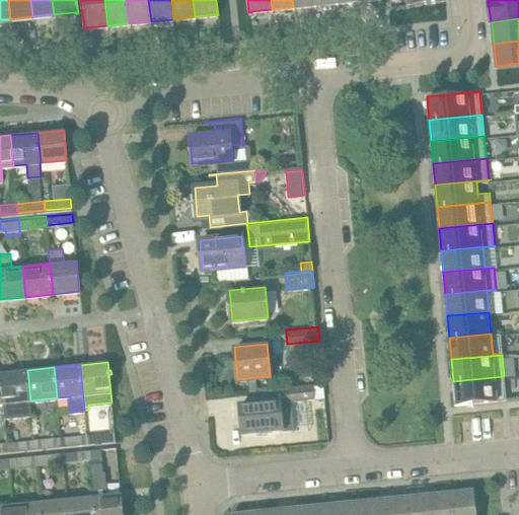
[(30,400),(27,370),(0,372),(3,402),(5,417),(31,415),(30,400)]
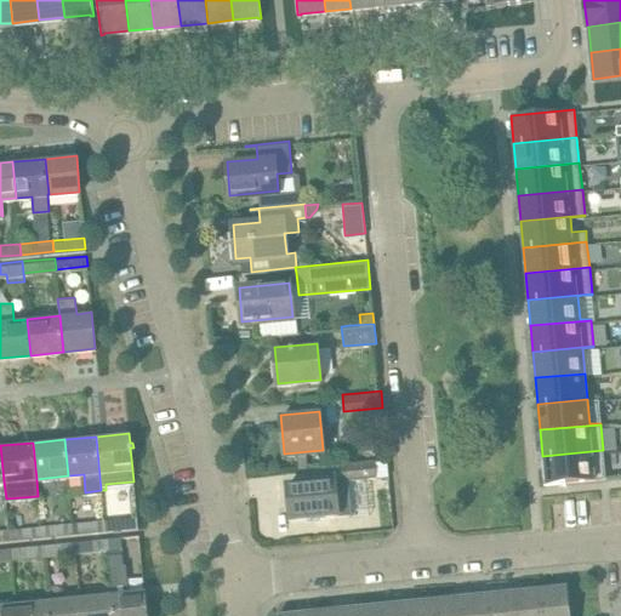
[(605,478),(603,450),(542,456),(546,483),(605,478)]
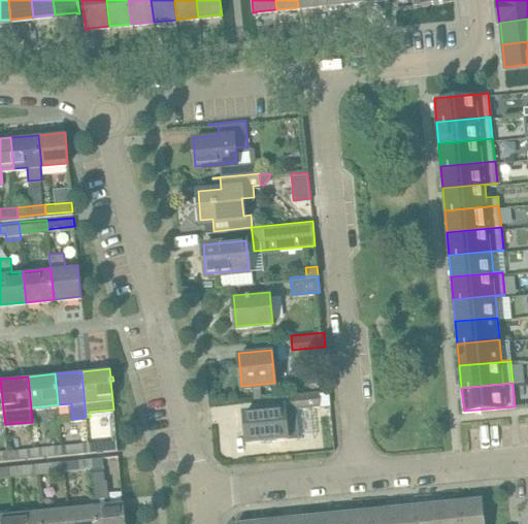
[(244,411),(246,439),(261,437),(261,439),(287,437),(284,407),(320,404),(319,391),(273,395),(274,407),(244,411)]
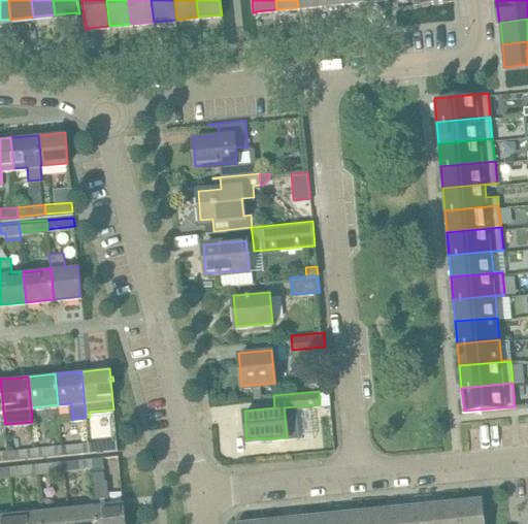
[(117,437),(89,440),(90,450),(118,448),(117,437)]
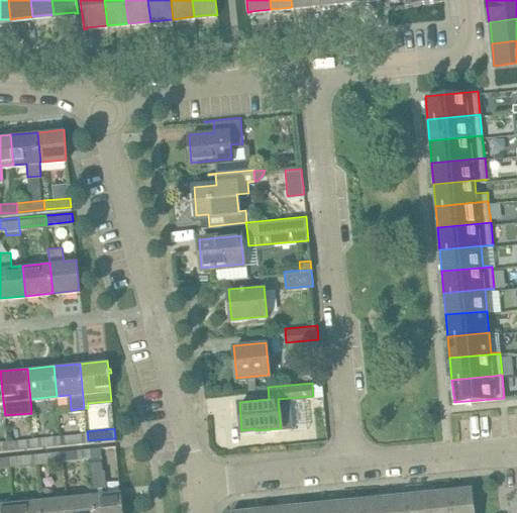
[(88,440),(87,431),(61,434),(61,443),(88,440)]
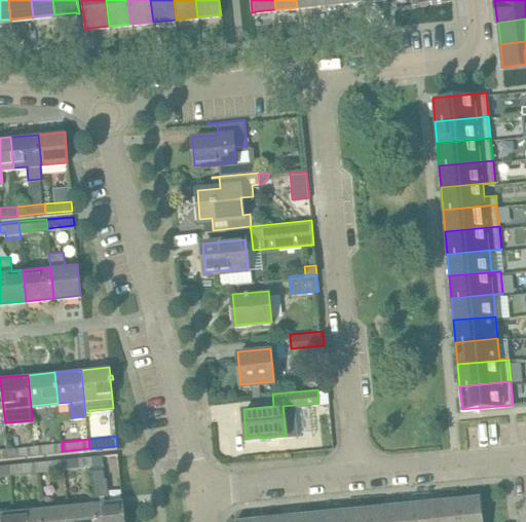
[(62,451),(62,442),(35,444),(36,453),(62,451)]
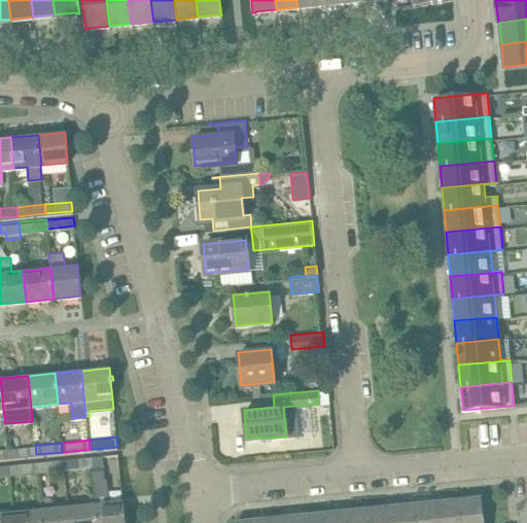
[(35,445),(7,448),(8,457),(36,454),(35,445)]
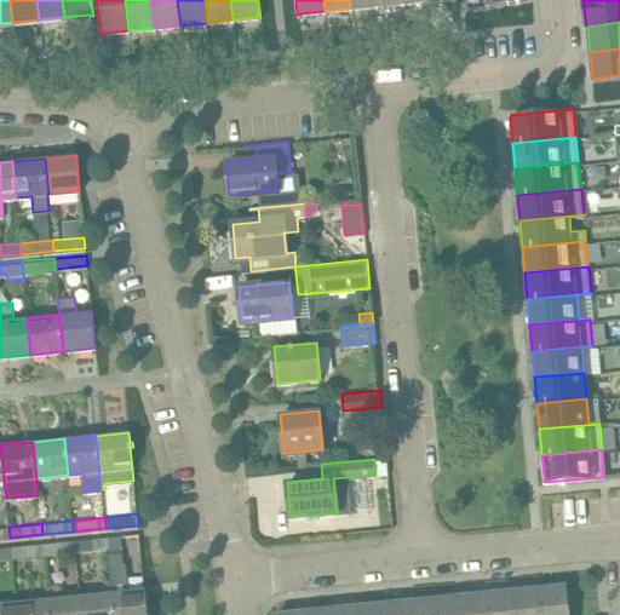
[(9,527),(0,527),(0,538),(10,538),(9,527)]
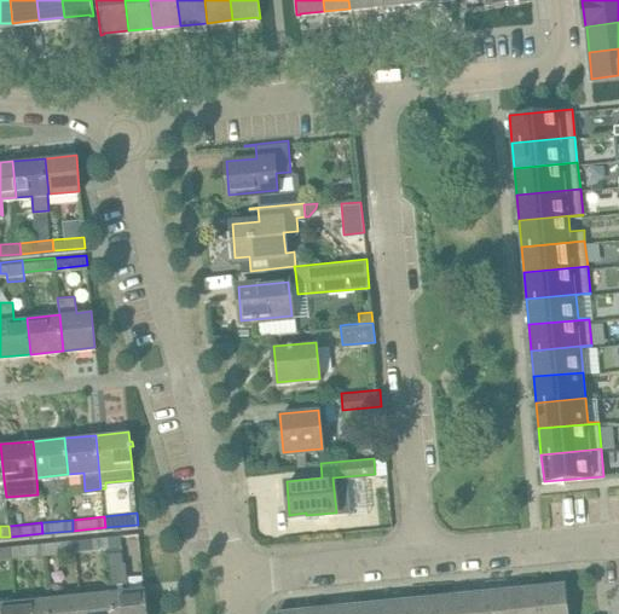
[(122,532),(105,533),(106,545),(123,544),(122,532)]
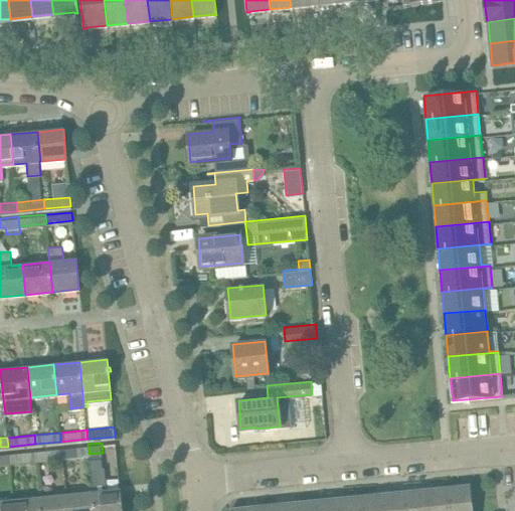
[(89,454),(88,444),(61,447),(62,457),(82,455),(89,454)]
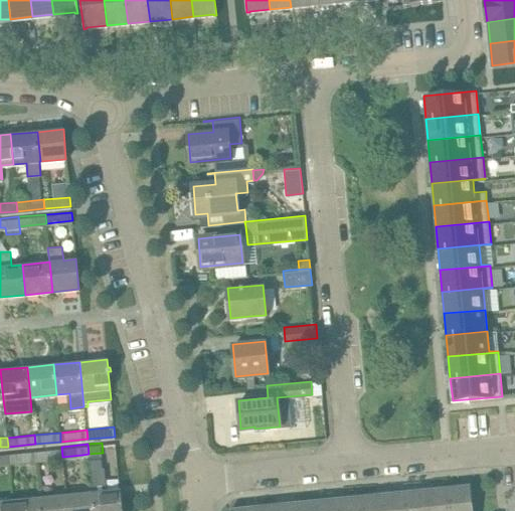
[(62,457),(61,447),(35,450),(36,460),(62,457)]
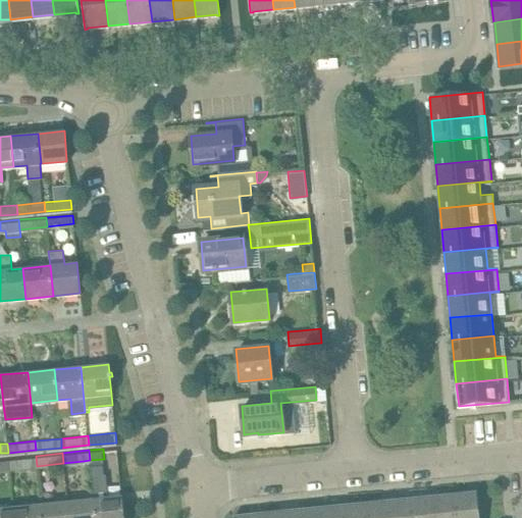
[(36,456),(9,458),(10,468),(37,466),(36,456)]
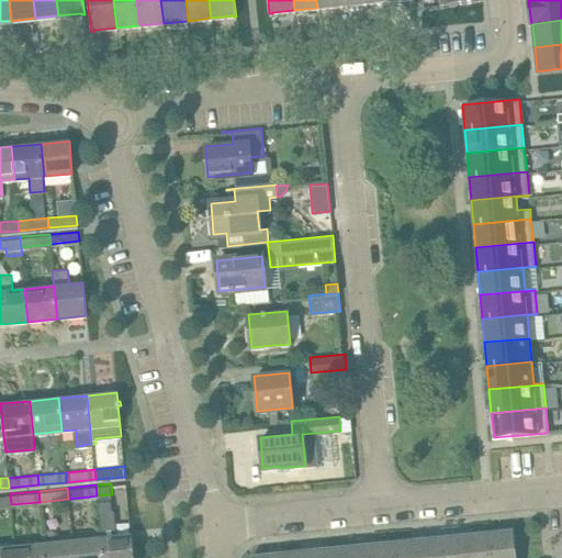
[(0,505),(11,504),(10,493),(0,494),(0,505)]
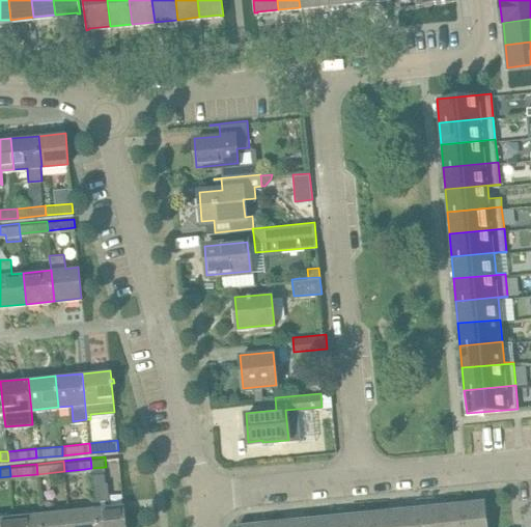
[(85,469),(89,508),(68,510),(70,526),(96,526),(92,474),(91,468),(85,469)]
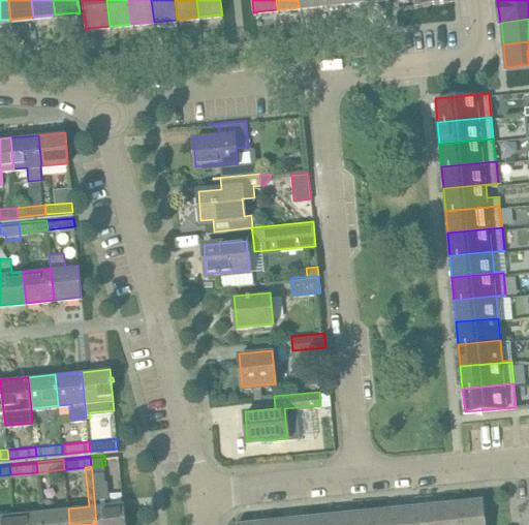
[(103,470),(92,472),(96,524),(125,524),(123,502),(110,504),(106,480),(104,480),(103,470)]
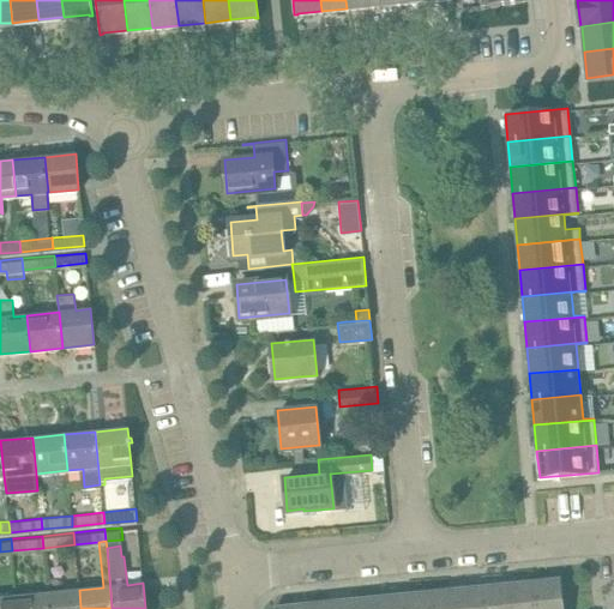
[(534,580),(535,608),(564,608),(560,577),(558,577),(558,578),(534,580)]
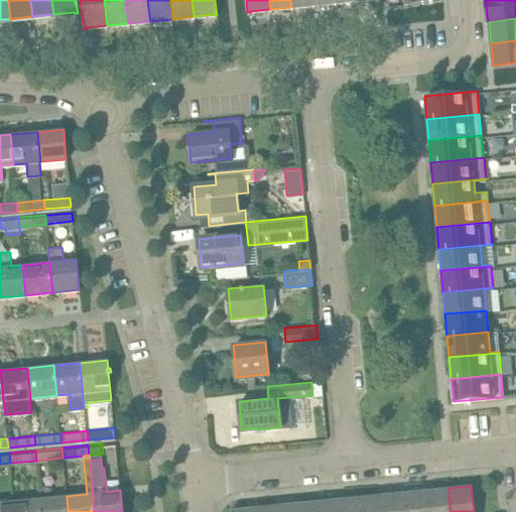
[(449,511),(448,488),(426,490),(428,511),(449,511)]
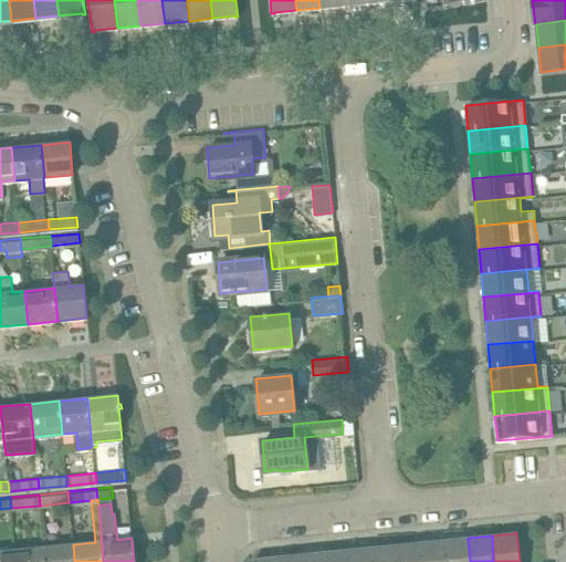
[(470,561),(468,538),(444,540),(446,561),(470,561)]
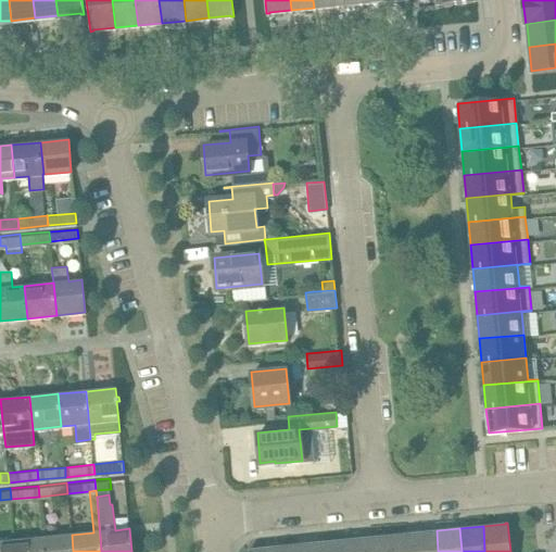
[(438,551),(437,530),(413,534),(414,551),(438,551)]
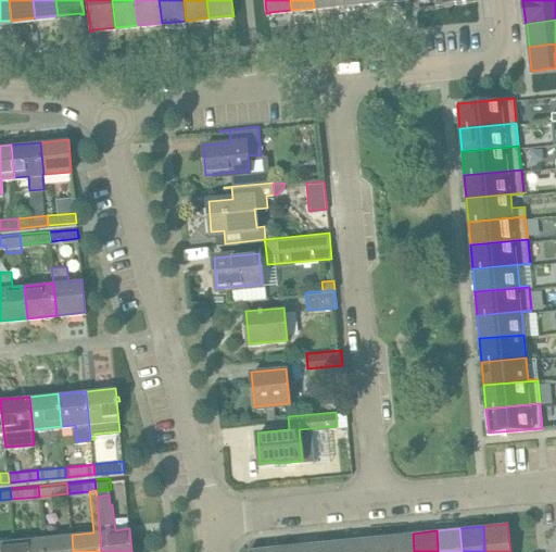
[(414,551),(413,534),(390,536),(391,551),(414,551)]
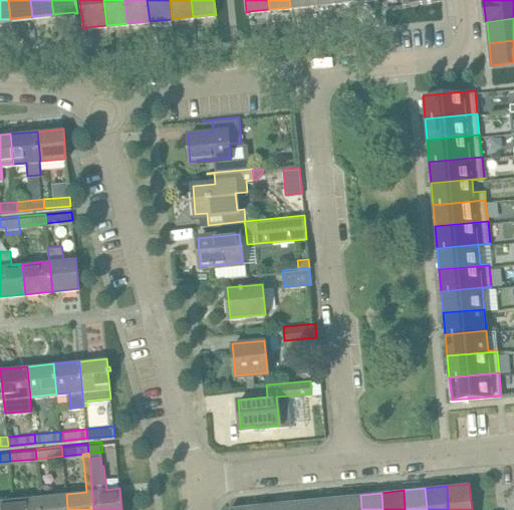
[(67,509),(66,494),(40,496),(41,509),(67,509)]
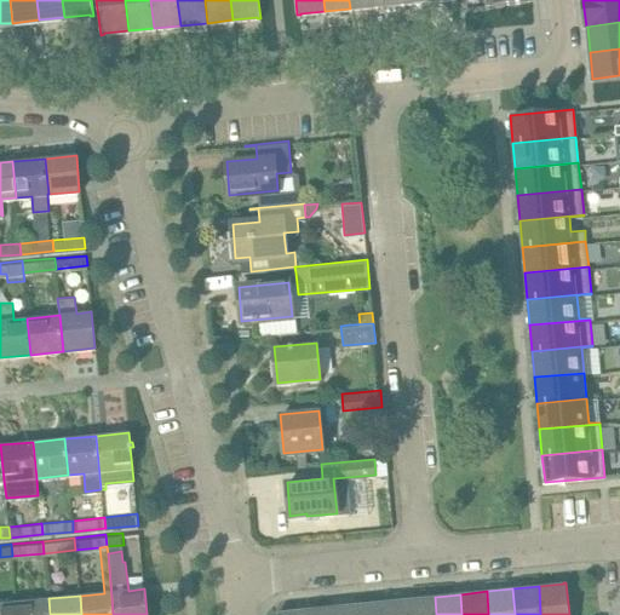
[(436,614),(435,597),(408,599),(409,614),(436,614)]
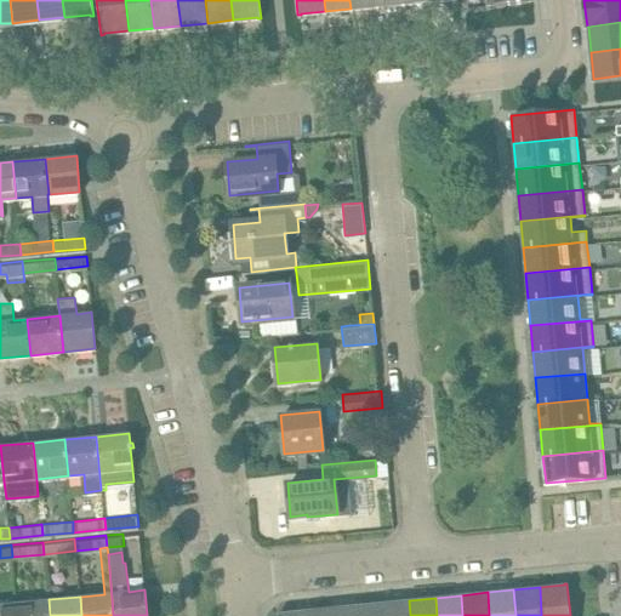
[(50,615),(49,599),(16,603),(17,615),(50,615)]
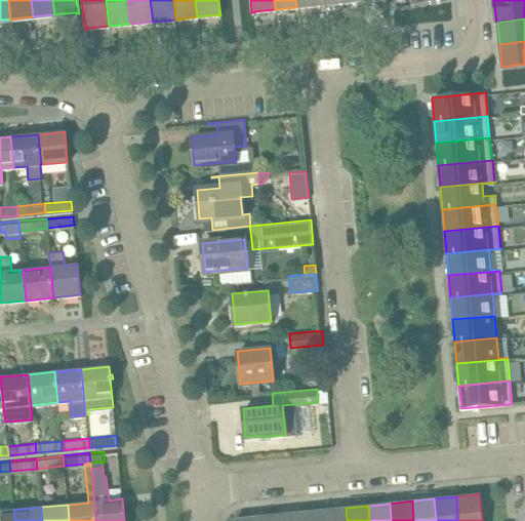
[(347,520),(346,508),(324,510),(324,520),(347,520)]
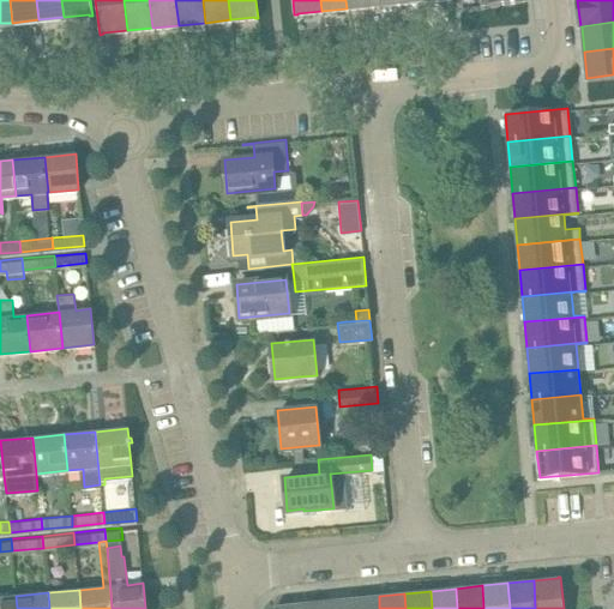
[(0,608),(17,608),(16,596),(0,597),(0,608)]
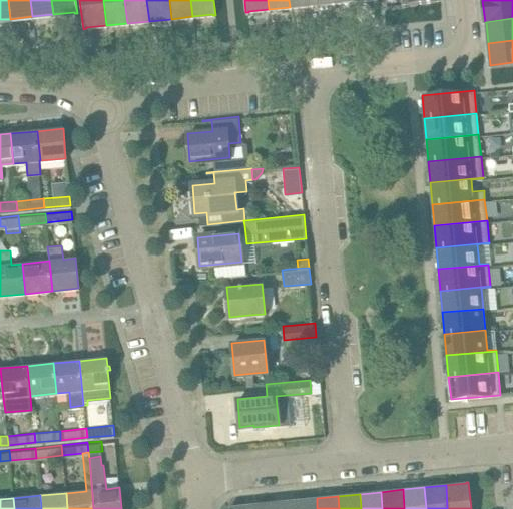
[(317,508),(317,498),(295,500),(295,508),(317,508)]
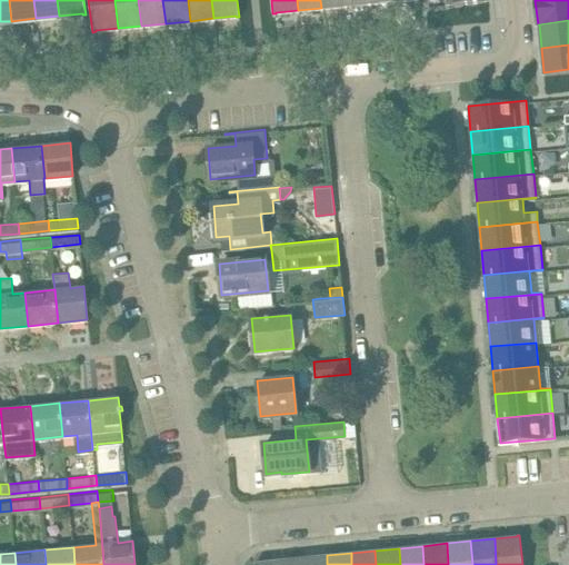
[(327,564),(327,555),(303,557),(303,564),(327,564)]
